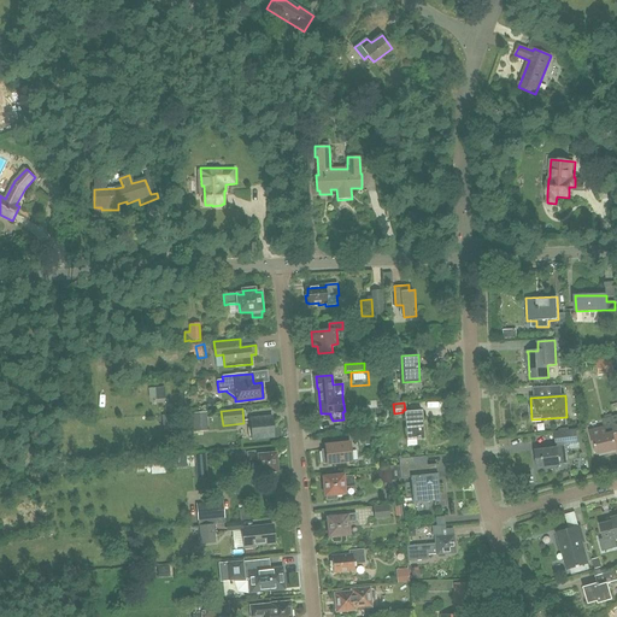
[(407,446),(417,445),(416,440),(424,439),(422,410),(405,411),(407,440),(406,440),(407,446)]
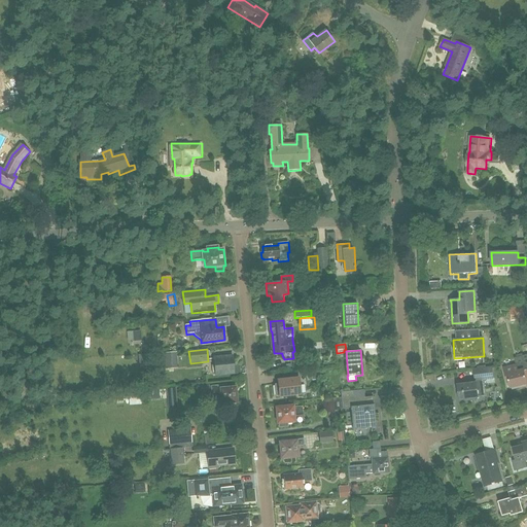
[(179,354),(169,354),(168,369),(179,369),(179,354)]
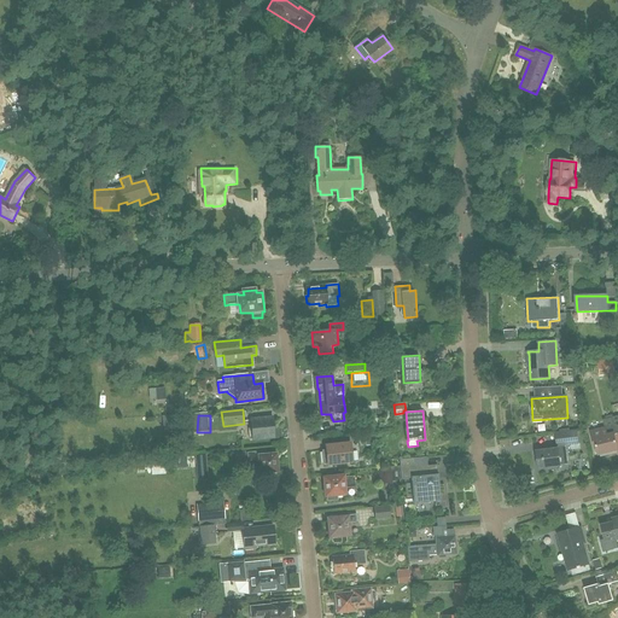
[(608,453),(617,450),(617,449),(614,435),(617,433),(617,415),(611,418),(602,420),(605,427),(589,431),(594,447),(596,447),(599,455),(600,455),(601,458),(610,455),(608,453)]
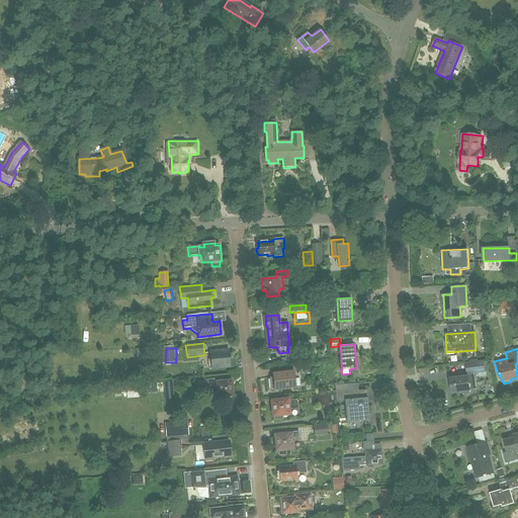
[(212,368),(230,366),(229,350),(210,352),(211,359),(208,359),(209,368),(211,368),(212,368)]
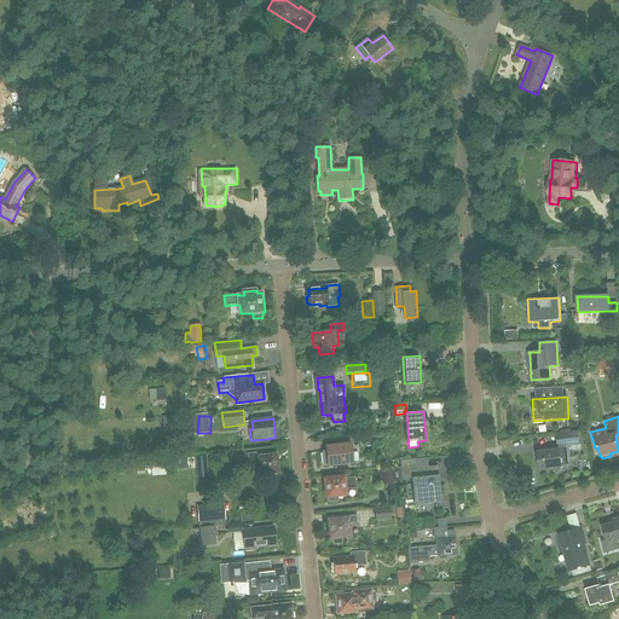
[(579,445),(578,431),(555,433),(557,447),(559,447),(559,450),(538,453),(539,469),(570,466),(567,447),(579,445)]
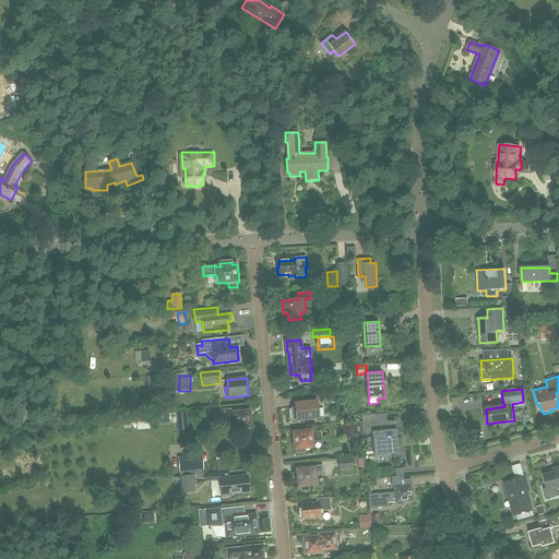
[(319,418),(317,402),(294,404),(295,407),(290,407),(293,421),(319,418)]
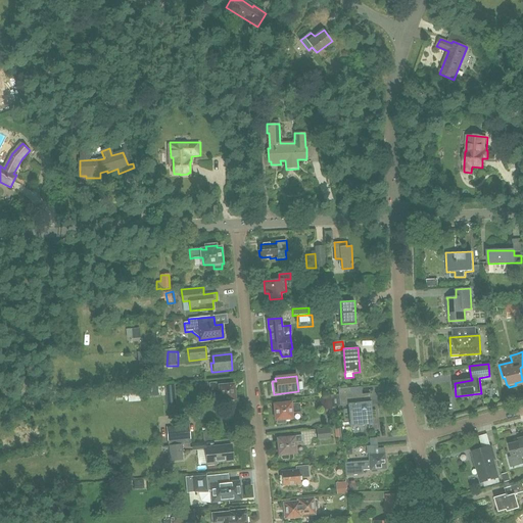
[(219,382),(209,383),(210,391),(219,390),(220,401),(235,399),(234,384),(220,386),(219,382)]
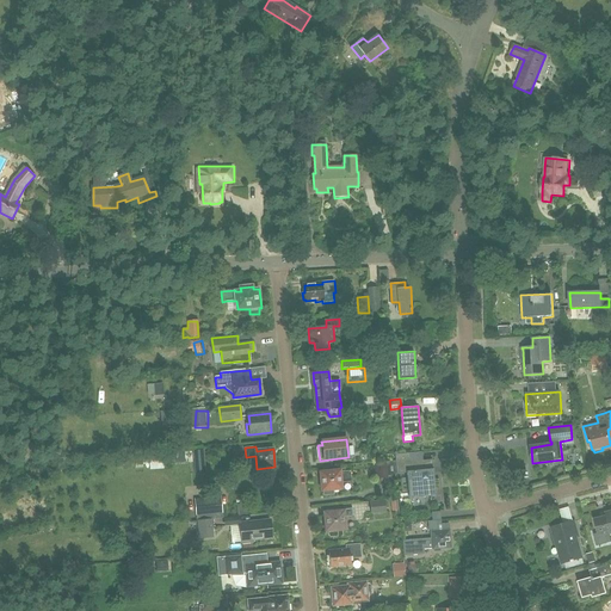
[(195,474),(205,473),(203,450),(192,451),(195,474)]
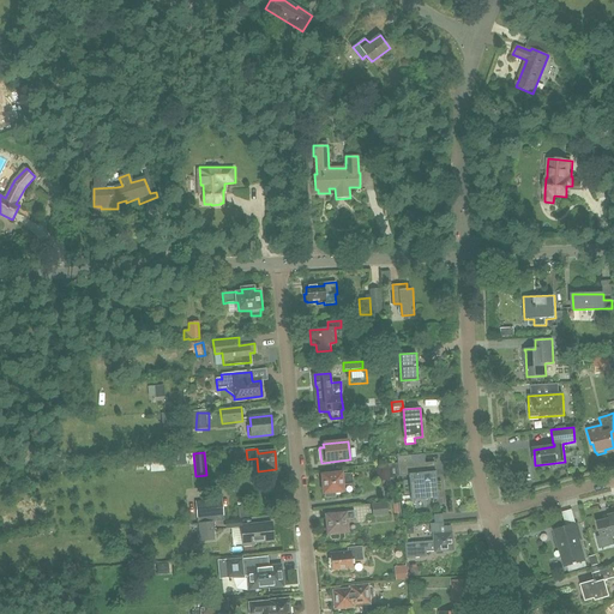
[(398,475),(409,474),(411,501),(438,499),(434,462),(411,464),(411,457),(397,458),(398,475)]
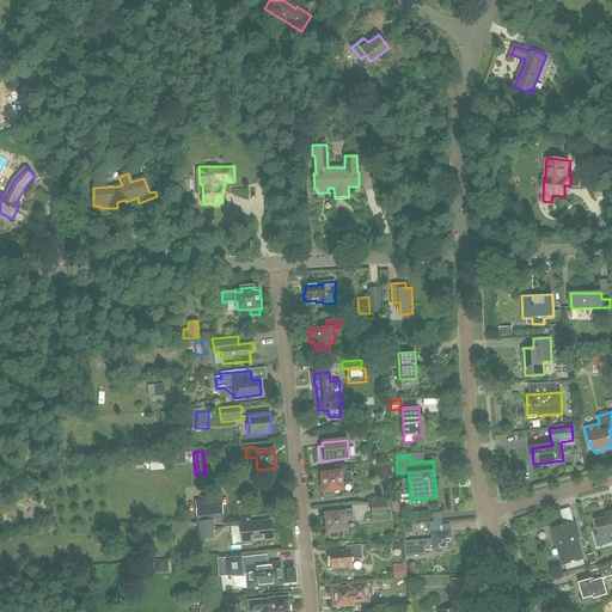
[(166,460),(153,460),(153,471),(165,472),(166,460)]
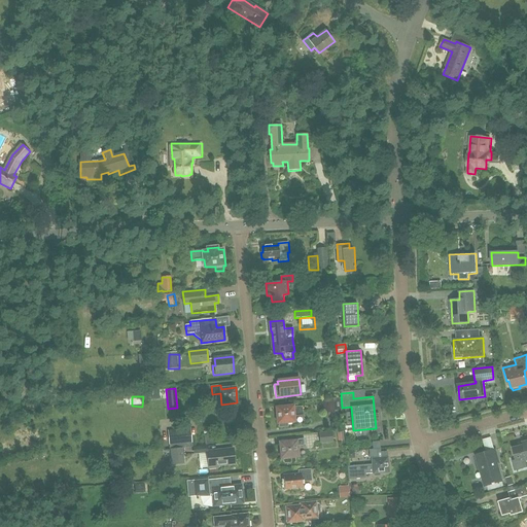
[(323,413),(335,412),(332,398),(322,399),(323,413)]
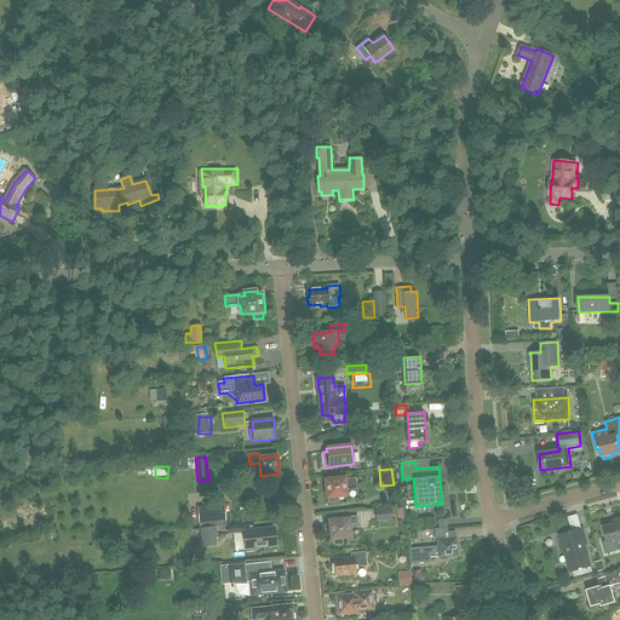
[(355,477),(326,481),(327,488),(325,488),(325,495),(327,495),(328,504),(338,503),(338,499),(349,498),(348,489),(356,488),(355,477)]
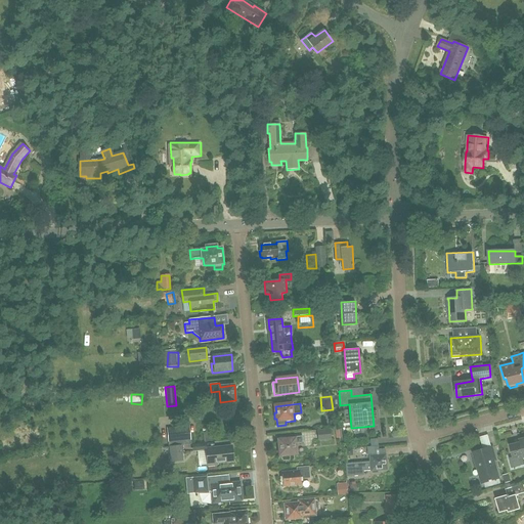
[(181,446),(191,444),(189,426),(167,429),(169,447),(181,446)]
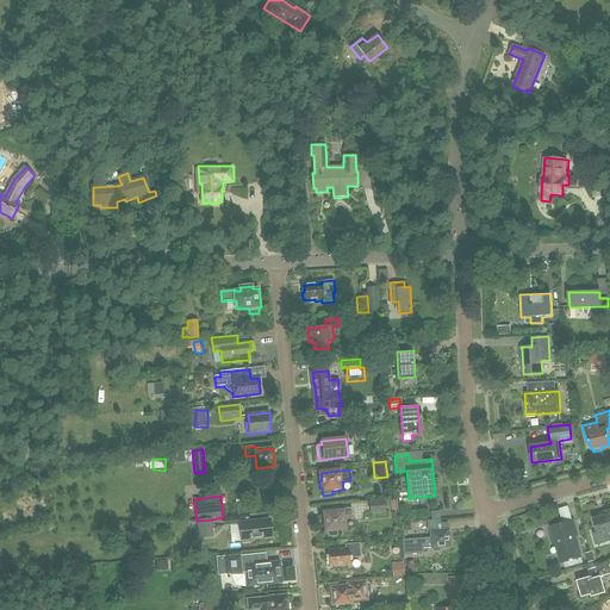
[(371,515),(371,514),(385,512),(385,504),(384,499),(381,499),(368,502),(371,515)]
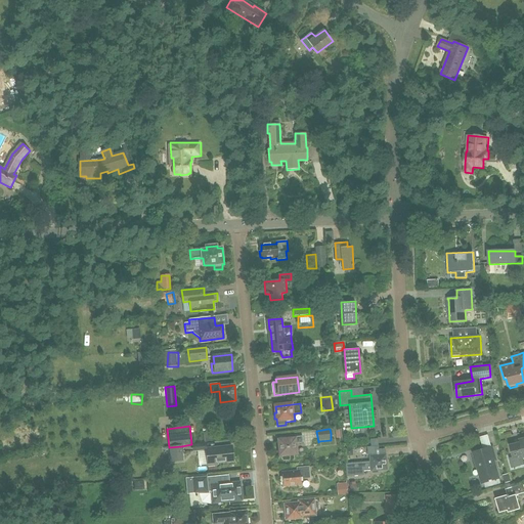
[(302,436),(287,438),(287,440),(278,441),(279,447),(277,447),(278,453),(279,452),(280,455),(295,453),(294,443),(302,443),(302,436)]
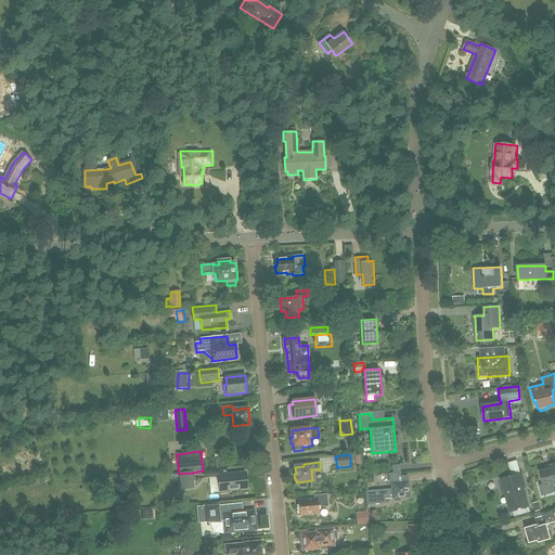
[(551,469),(540,472),(543,485),(540,486),(542,495),(554,492),(554,489),(554,483),(554,464),(551,466),(551,469)]
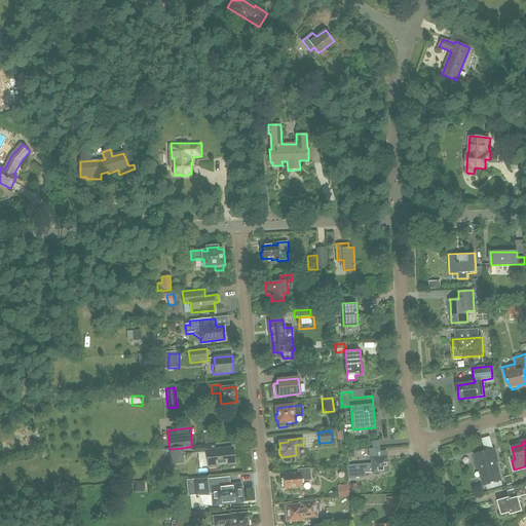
[(193,446),(194,453),(207,452),(209,467),(218,466),(218,464),(234,463),(233,454),(231,454),(230,449),(208,451),(207,445),(193,446)]
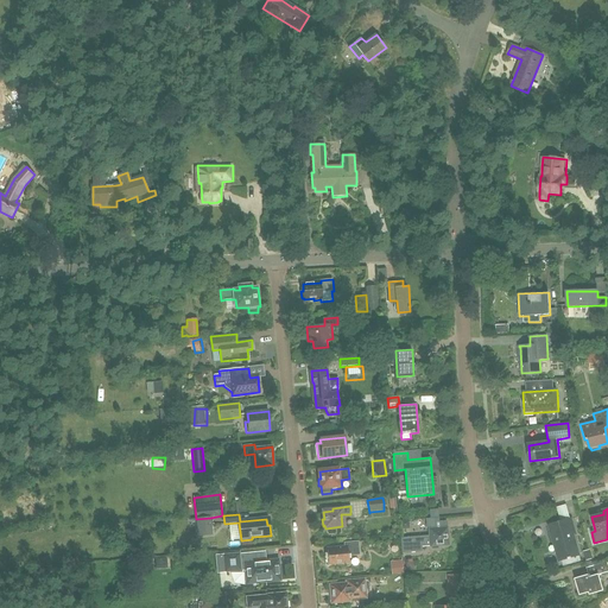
[(213,536),(210,518),(196,519),(198,537),(213,536)]
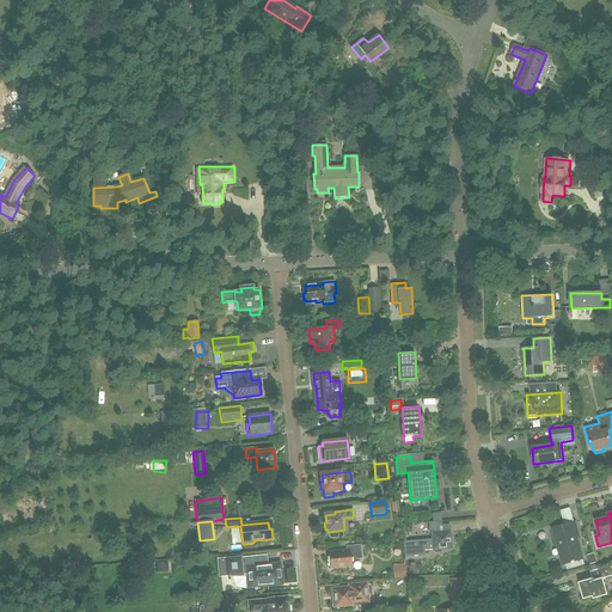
[(442,521),(433,521),(429,521),(429,531),(433,531),(433,539),(422,540),(403,542),(404,557),(424,556),(424,550),(435,549),(435,552),(441,551),(441,549),(452,548),(450,532),(440,533),(439,522),(442,521)]
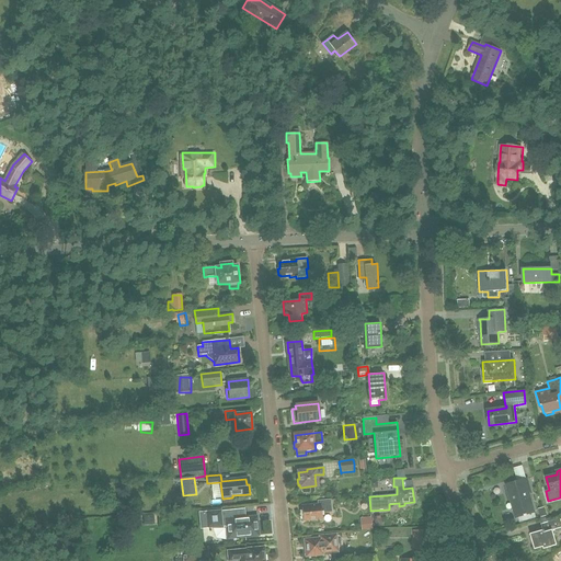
[(531,490),(527,478),(507,484),(514,507),(513,507),(516,518),(518,517),(519,523),(537,518),(528,491),(531,490)]
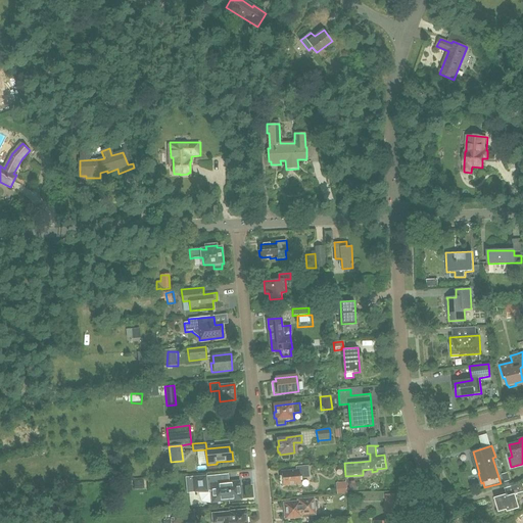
[(283,485),(300,483),(299,477),(307,477),(306,466),(297,467),(297,471),(282,472),(283,485)]
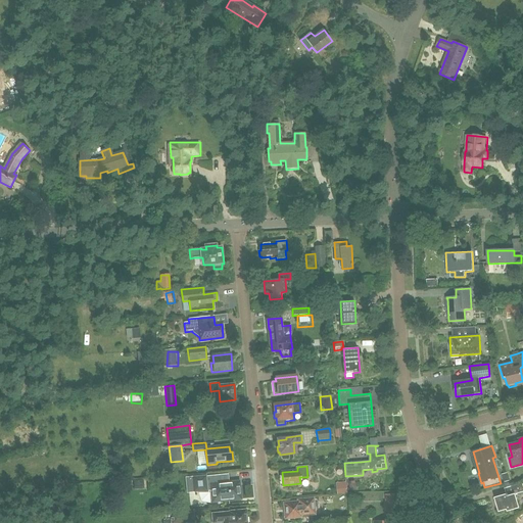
[(227,483),(226,475),(214,476),(185,478),(187,493),(210,490),(211,503),(242,500),(240,481),(227,483)]
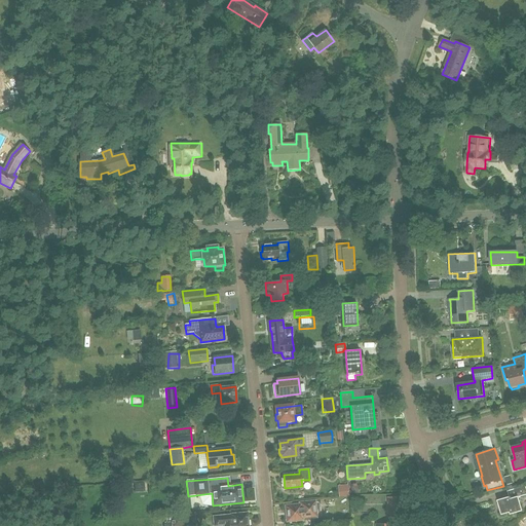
[(338,497),(350,495),(348,484),(337,485),(338,497)]
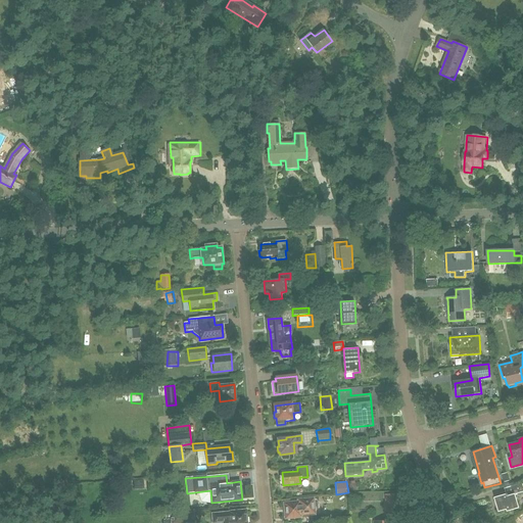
[(507,512),(519,509),(515,494),(522,491),(522,485),(522,483),(505,488),(507,494),(494,498),(498,512),(506,510),(507,512)]
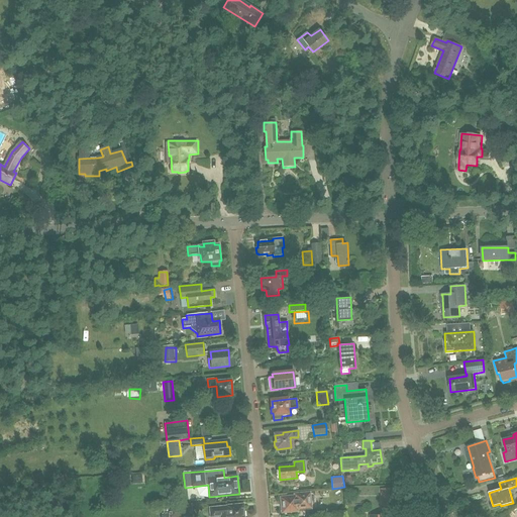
[(283,513),(297,511),(312,510),(311,492),(293,493),(294,497),(282,498),(283,513)]
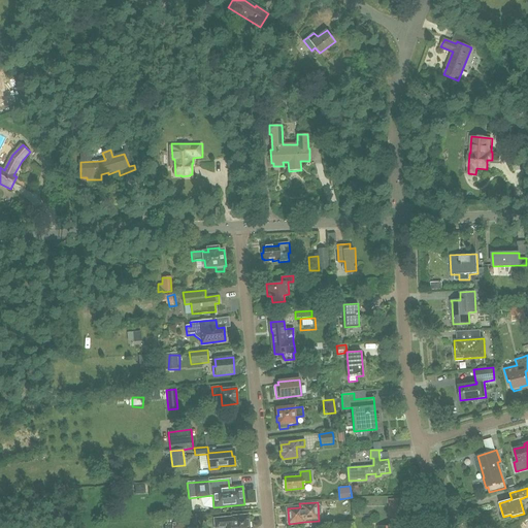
[(248,527),(248,516),(232,518),(232,517),(215,519),(216,527),(226,527),(248,527)]
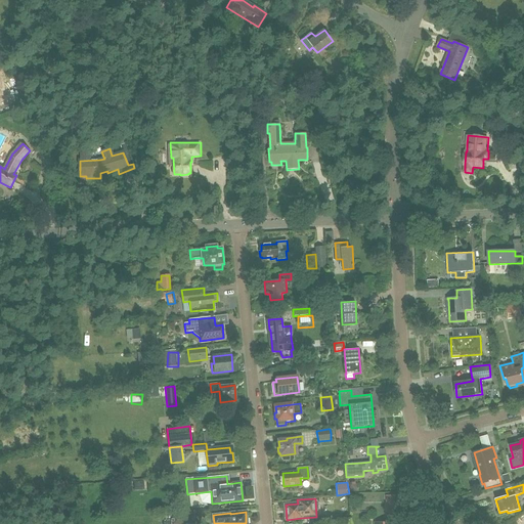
[(170,523),(191,523),(195,523),(194,513),(170,516),(170,523)]
